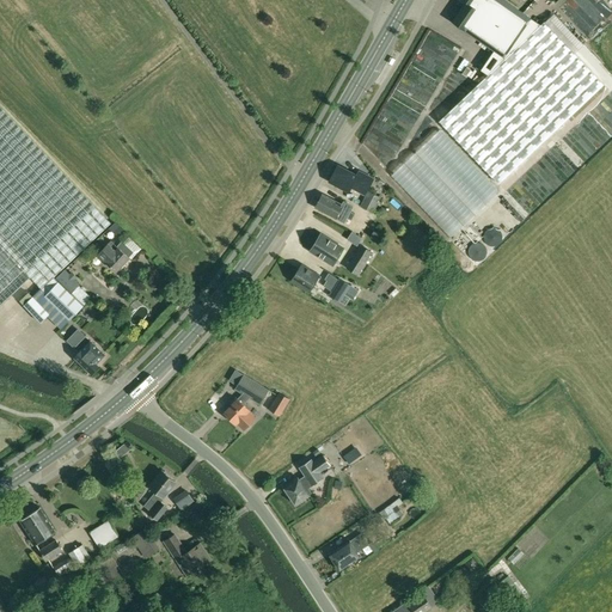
[(464,5),(452,22),(465,31),(479,41),(494,51),(496,53),(506,59),(540,25),(503,0),(461,0),(465,2),(464,5)]
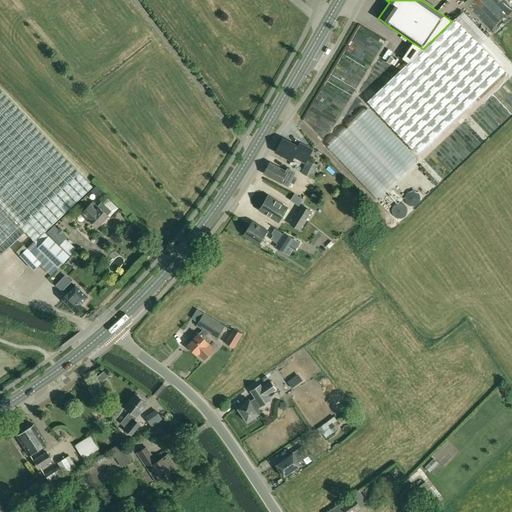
[(463,12),(456,19),(480,45),(488,38),(463,12)]
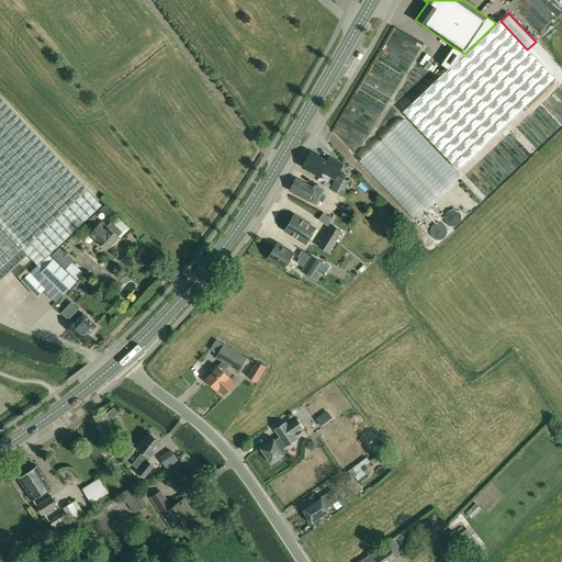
[(448,69),(403,111),(458,169),(554,78),(527,49),(501,21),(499,20),(498,22),(496,23),(464,54),(448,69)]
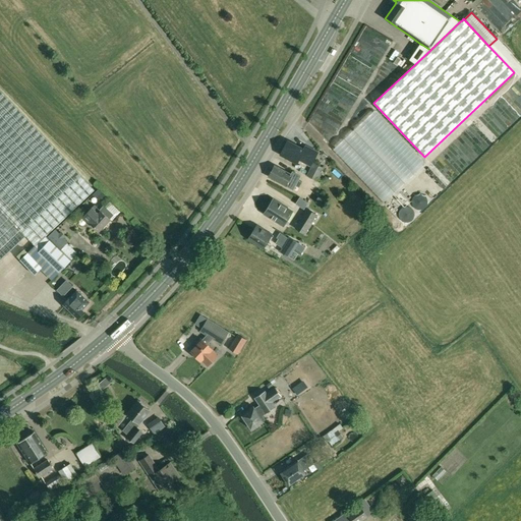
[(369,39),(375,29),(366,23),(360,33),(369,39)]
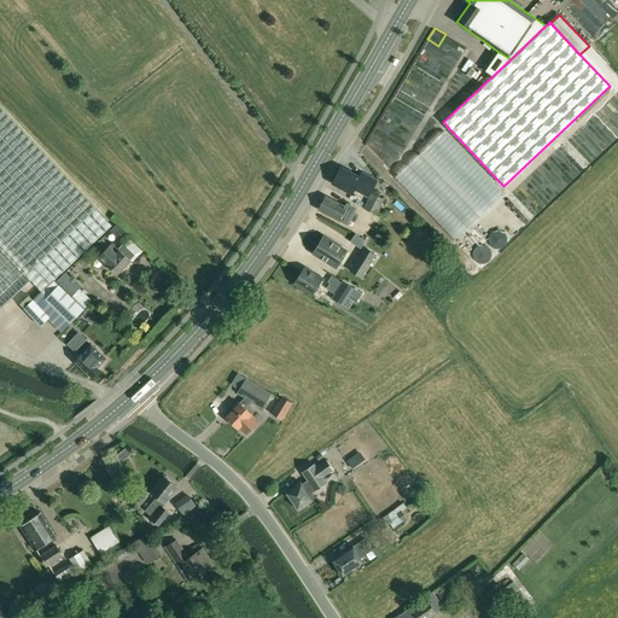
[(0,309),(30,280),(41,292),(34,299),(36,303),(40,307),(42,304),(46,301),(45,299),(59,285),(54,280),(112,226),(0,106),(0,309)]
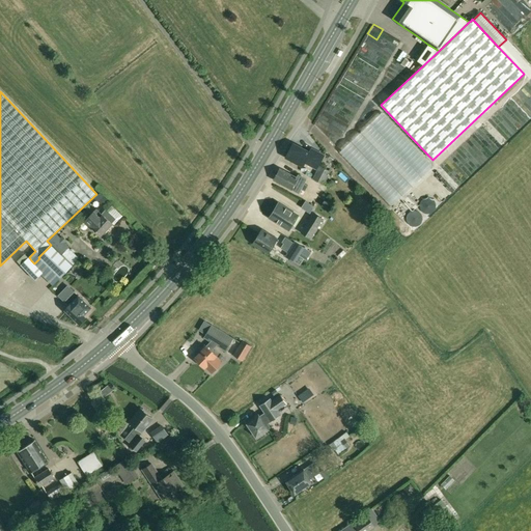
[(292,144),(285,158),(303,166),(305,163),(317,169),(319,165),(325,156),(311,148),(309,152),(292,144)]
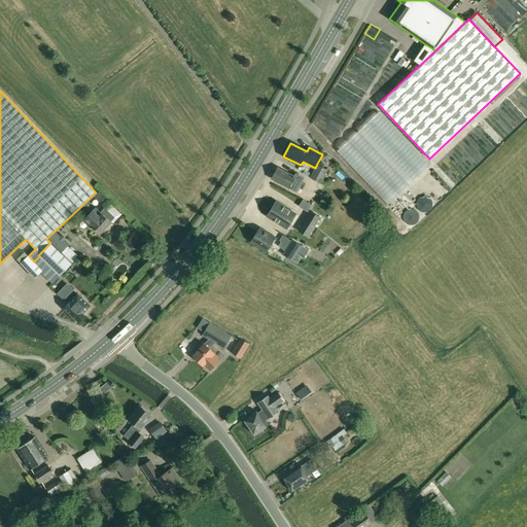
[(315,168),(310,177),(321,183),(327,170),(317,164),(315,168)]
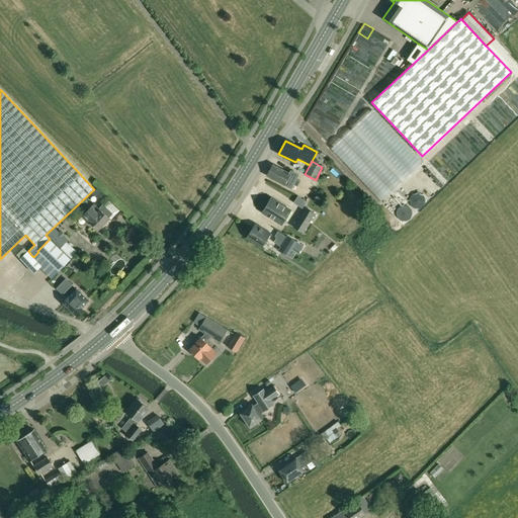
[(273,165),(267,175),(284,184),(291,187),(293,184),(297,186),(300,181),(296,179),(298,175),(290,171),(289,173),(273,165)]
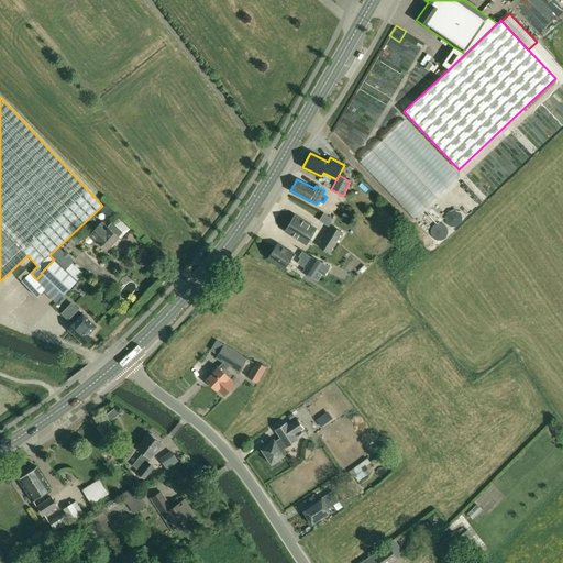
[(344,212),(341,218),(348,222),(351,217),(344,212)]
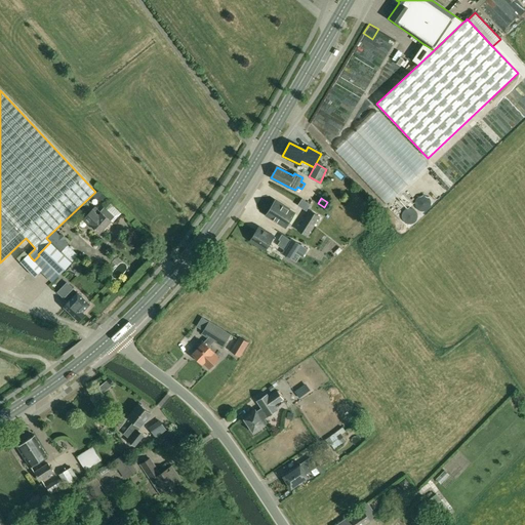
[(311,204),(303,199),(298,205),(307,210),(311,204)]
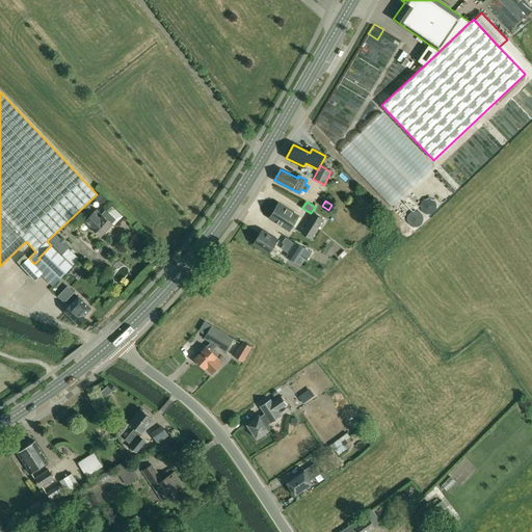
[(278,204),(270,218),(289,231),(298,216),(278,204)]
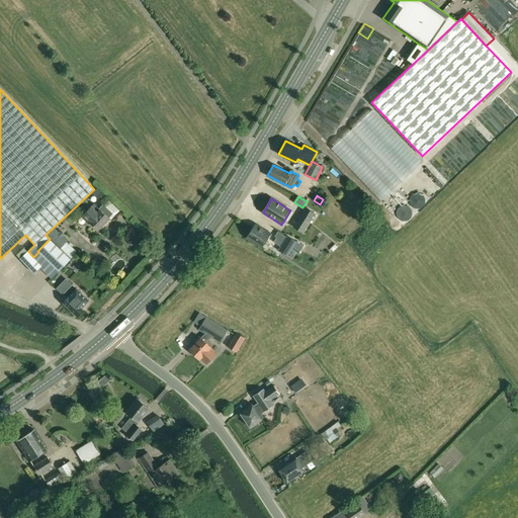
[(94,203),(84,214),(98,229),(108,218),(113,212),(104,204),(100,209),(94,203)]
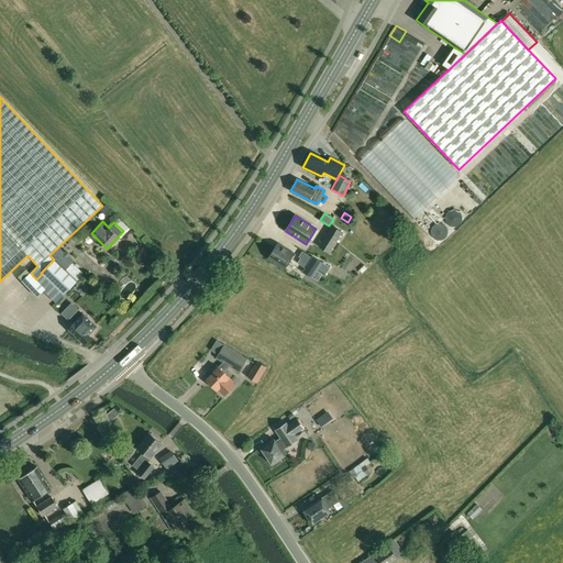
[(332,225),(319,246),(329,253),(343,232),(332,225)]
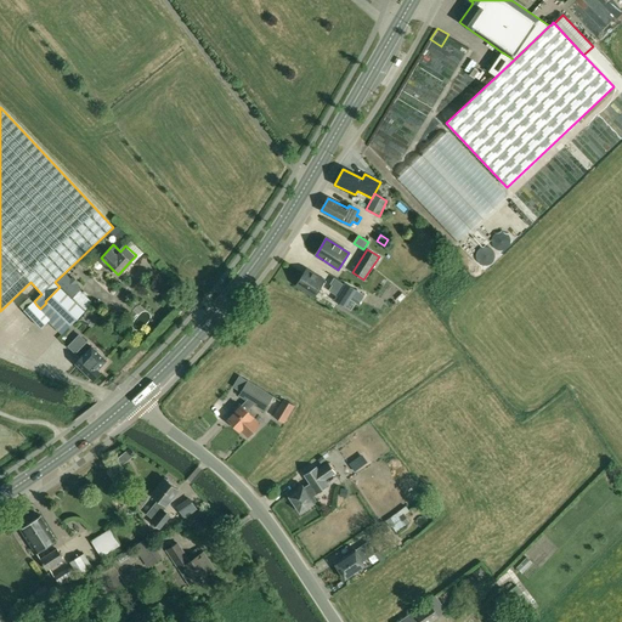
[(307,270),(297,286),(314,297),(324,280),(307,270)]
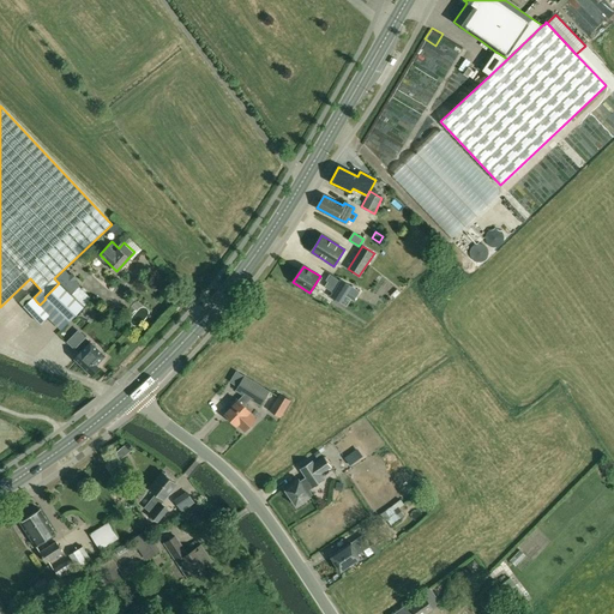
[(65,271),(56,278),(73,294),(79,288),(80,287),(74,281),(78,278),(73,274),(71,277),(65,271)]
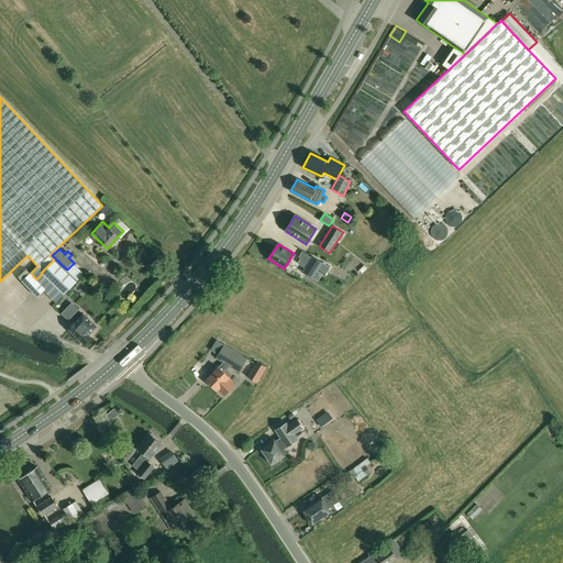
[(300,258),(297,263),(305,268),(302,272),(304,273),(302,274),(311,279),(312,278),(318,271),(324,276),(330,267),(312,256),(311,257),(308,263),(300,258)]
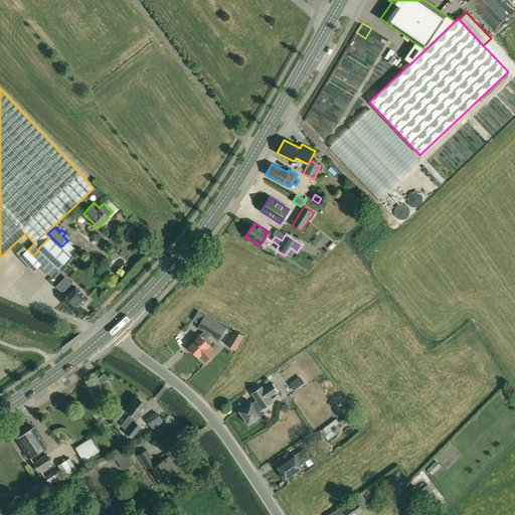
[(49,237),(37,249),(38,250),(58,270),(70,256),(49,236),(49,237)]
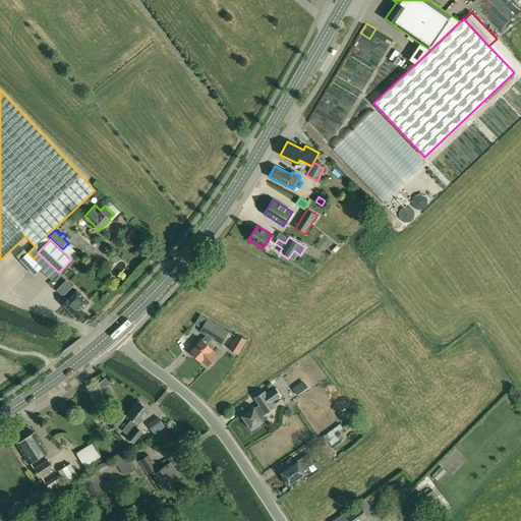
[(67,244),(62,249),(72,261),(78,254),(67,244)]
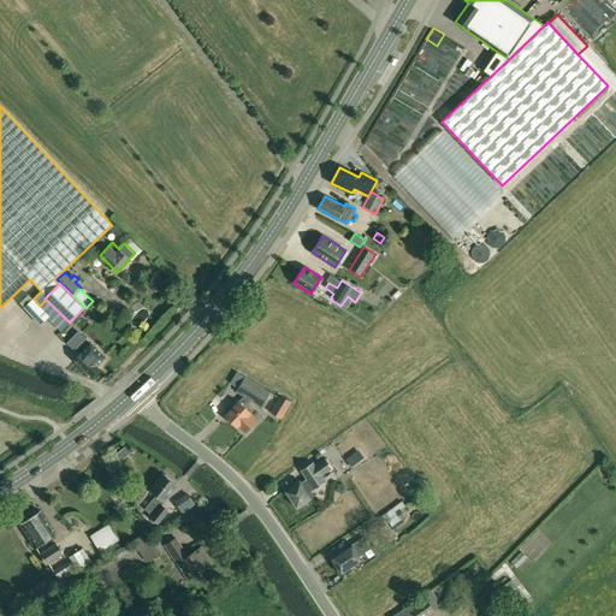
[(30,295),(21,303),(24,307),(33,298),(30,295)]
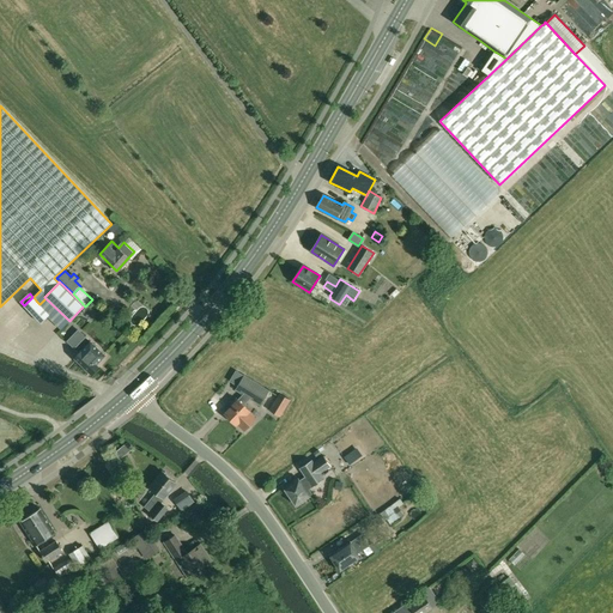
[(32,297),(24,305),(41,323),(48,316),(49,315),(40,304),(36,301),(34,297),(32,297)]
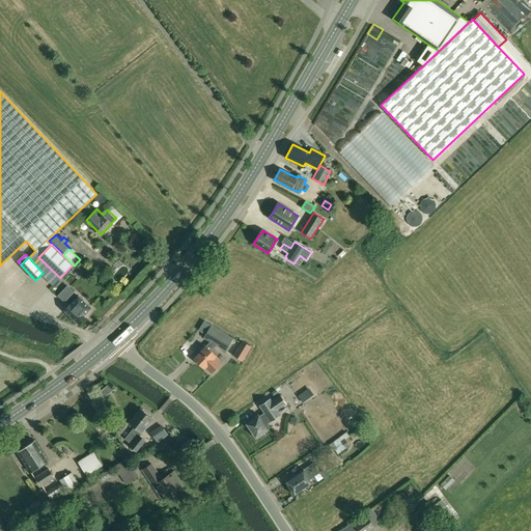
[(74,290),(64,302),(70,306),(65,310),(79,324),(86,317),(83,315),(91,307),(74,290)]
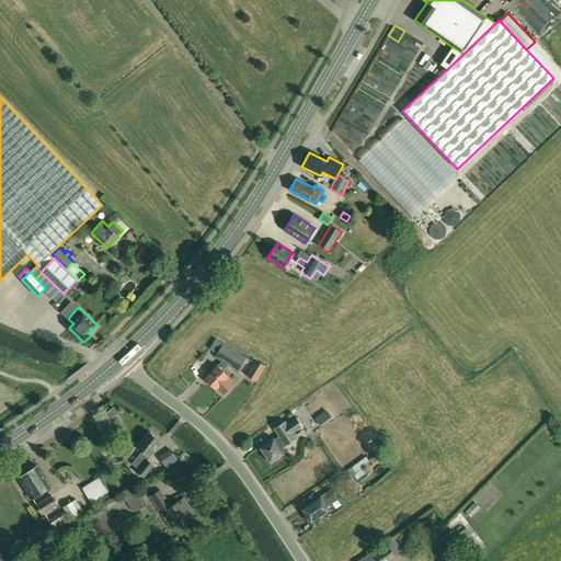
[(213,371),(206,379),(216,388),(217,387),(225,393),(233,384),(227,377),(228,376),(222,370),(228,365),(238,370),(245,358),(224,344),(216,357),(222,362),(218,366),(217,365),(212,370),(213,371)]
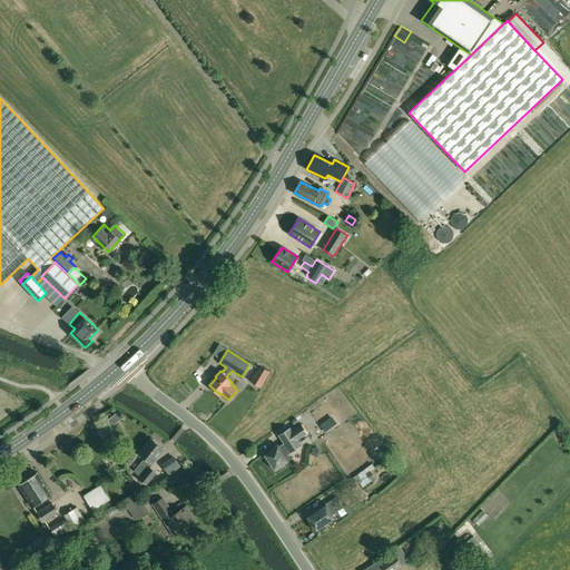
[(259,365),(254,376),(264,382),(269,372),(259,365)]
